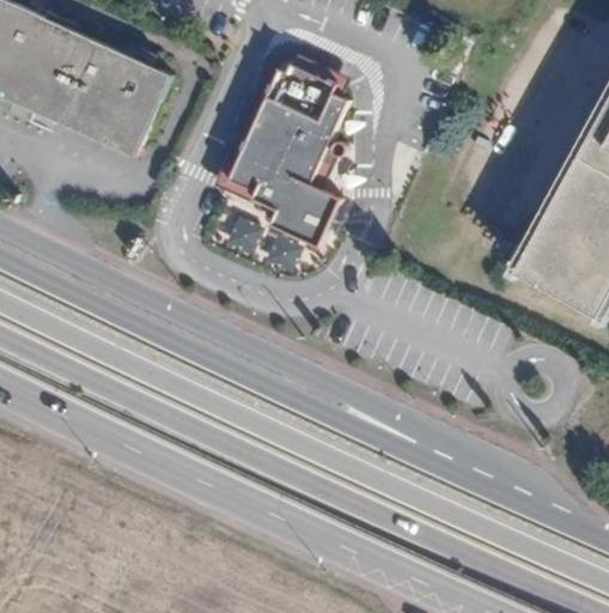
[(0,95),(10,99),(46,116),(135,157),(172,76),(6,0),(0,0),(0,95)]
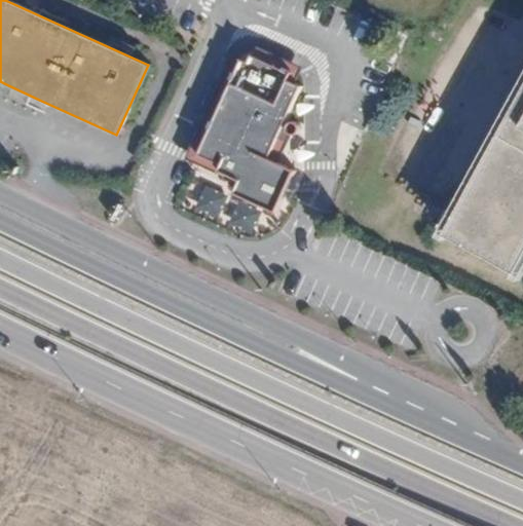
[(272,212),(291,171),(263,157),(297,85),(284,79),(288,71),(278,68),(275,74),(267,71),(267,62),(249,54),(246,60),(240,58),(194,152),(216,162),(214,167),(235,179),(230,193),(272,212)]
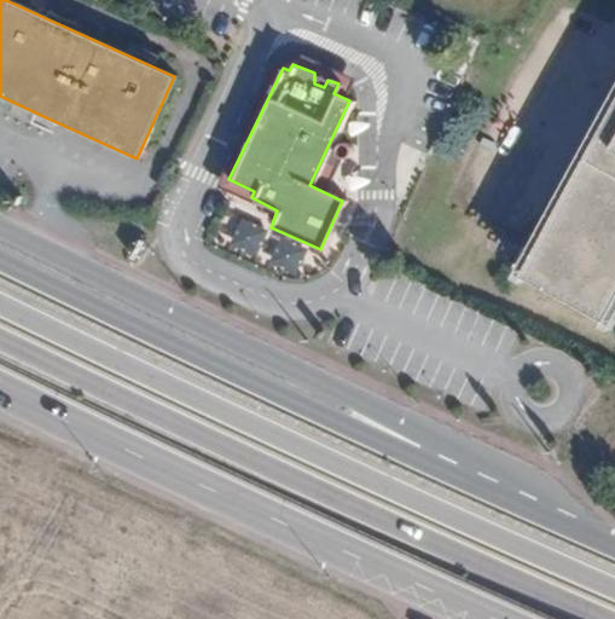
[(46,117),(10,100),(3,117),(39,134),(46,117)]
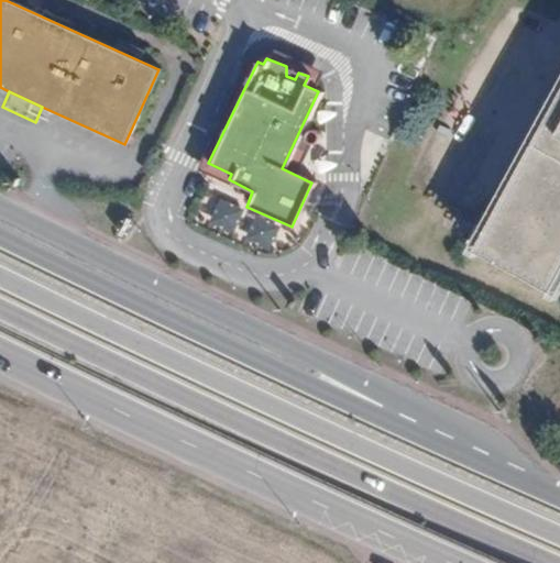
[(559,99),(489,229),(474,221),(464,240),(479,247),(478,252),(552,294),(559,279),(559,99)]
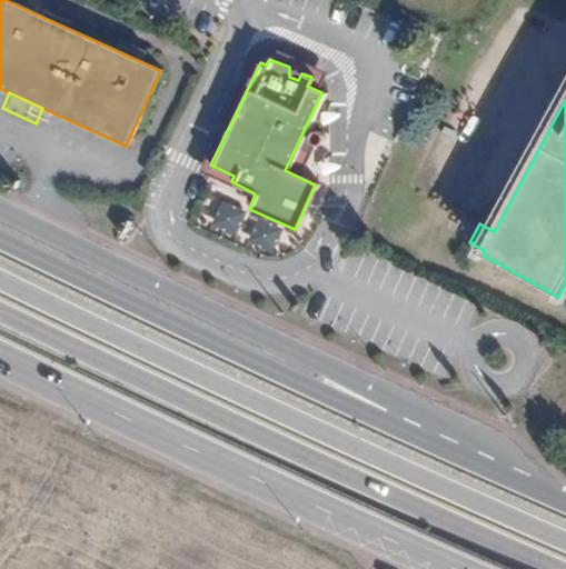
[(323,143),(324,140),(323,136),(321,132),(319,130),(316,129),(311,129),(308,130),(306,132),(304,136),(304,139),(305,142),(307,146),(309,148),(314,148),(317,148),(320,146),(323,143)]
